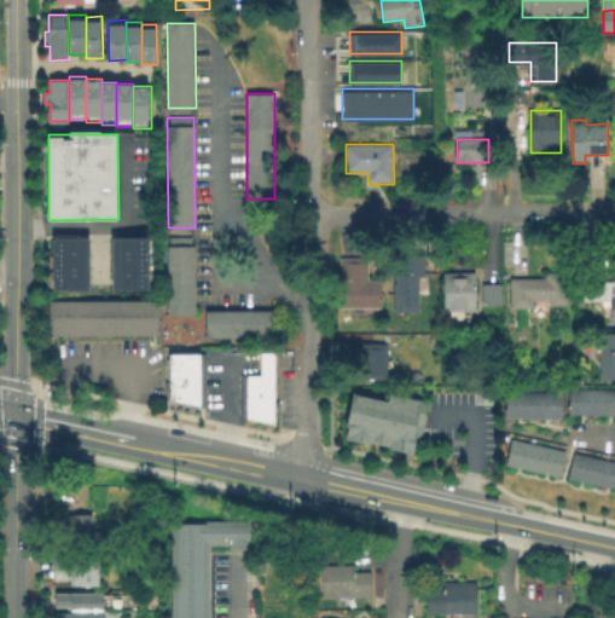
[(114,288),(112,237),(151,237),(151,288),(114,288)]
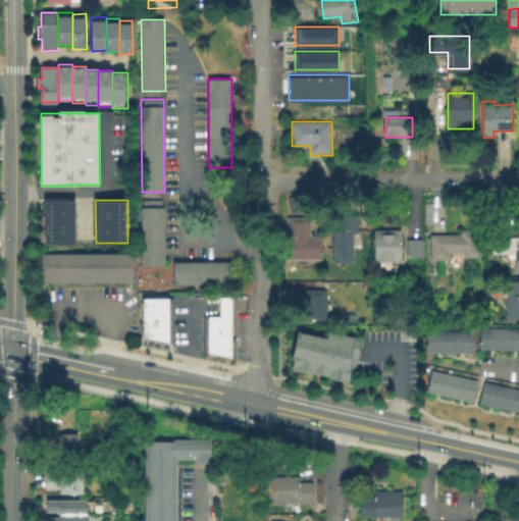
[(165,266),(143,266),(141,200),(163,200),(165,266)]
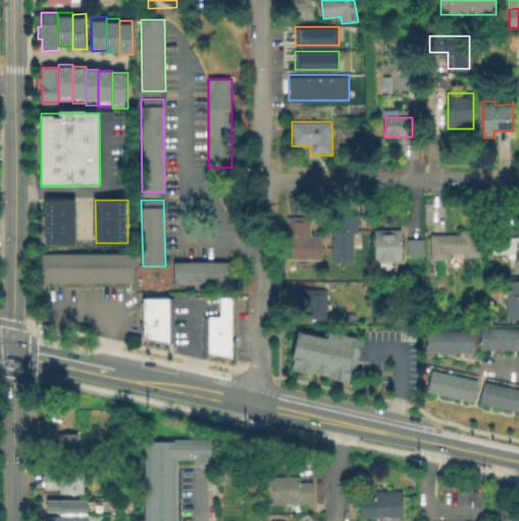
[(76,244),(46,244),(46,202),(76,201),(76,244)]
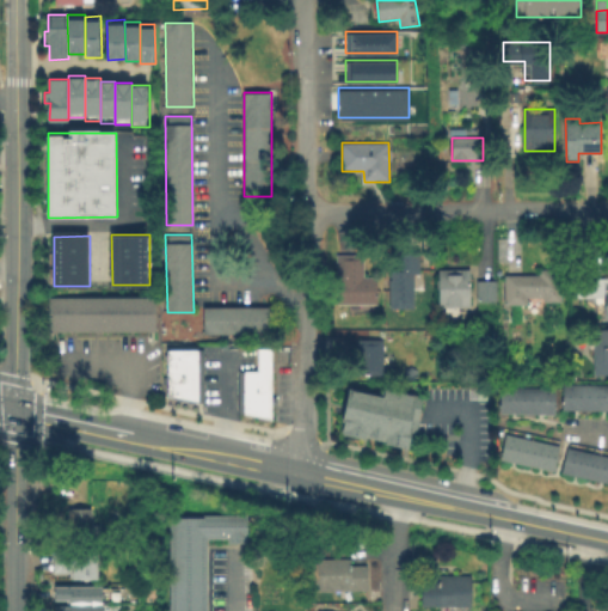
[(378,306),(335,305),(336,254),(363,255),(362,277),(379,277),(378,306)]
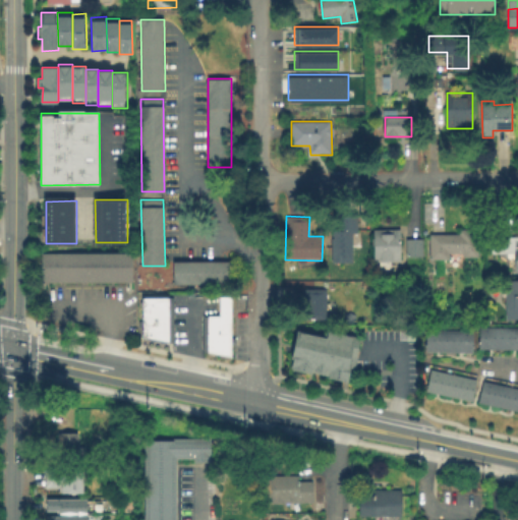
[(332,262),(332,219),(356,218),(356,261),(332,262)]
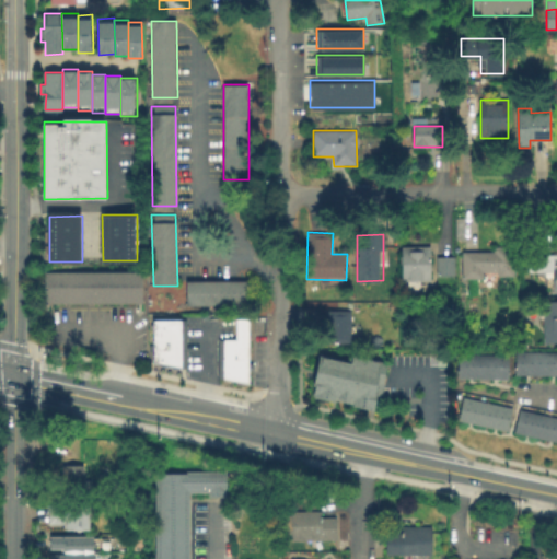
[(515,278),(499,277),(499,272),(483,272),(483,280),(462,279),(462,253),(495,253),(495,246),(517,247),(515,278)]
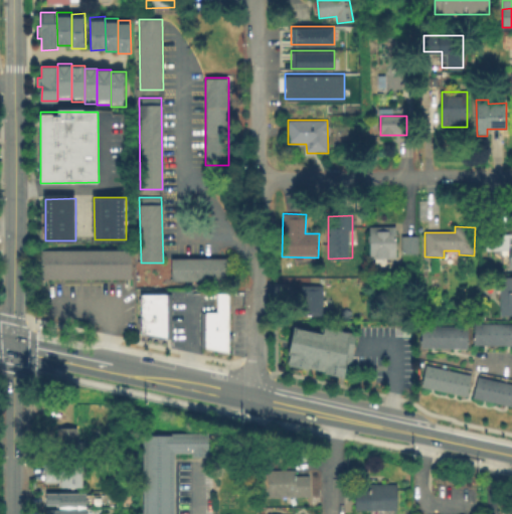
[(396,259),(370,260),(369,227),(396,227),(396,259)]
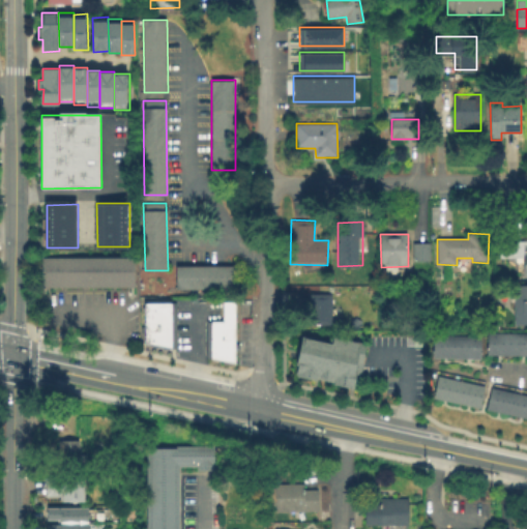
[(526,275),(524,275),(525,259),(500,259),(500,240),(526,240),(526,275)]
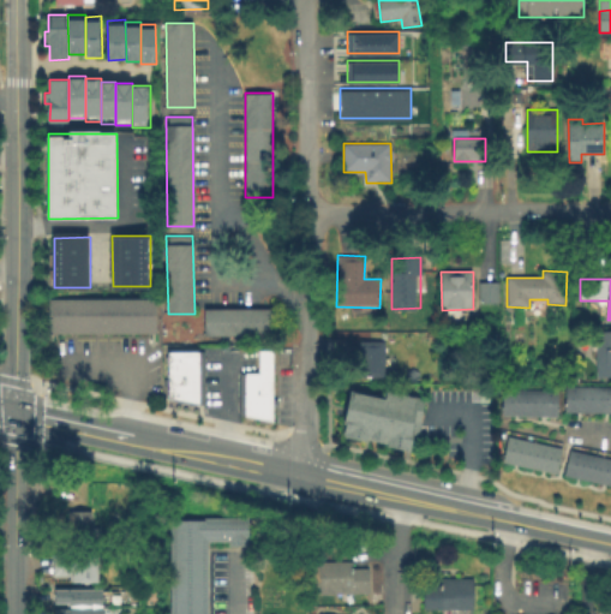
[(499,284),(499,304),(479,304),(479,284),(499,284)]
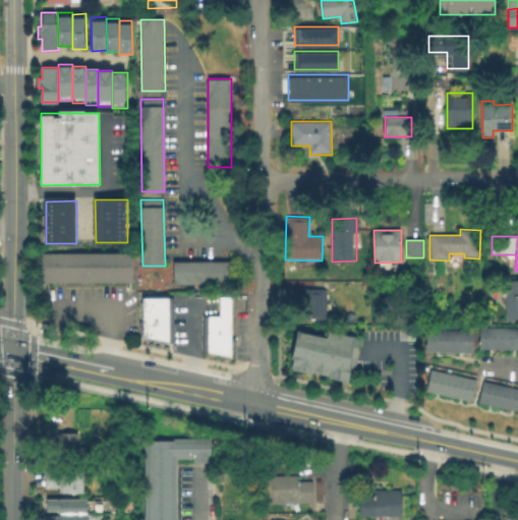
[(42,280),(42,250),(132,250),(132,280),(42,280)]
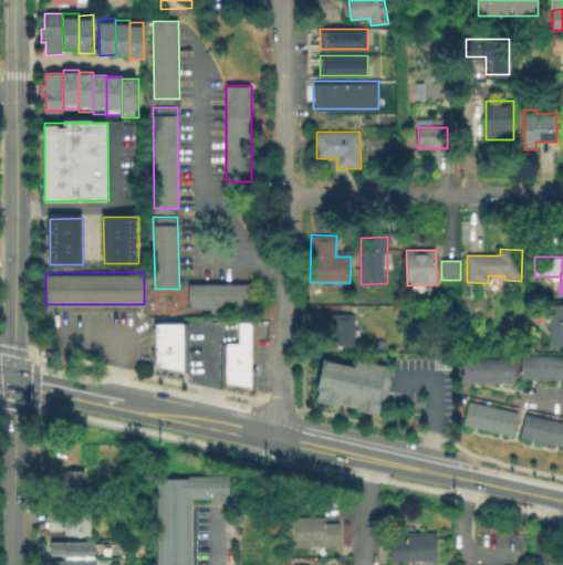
[(250,285),(250,311),(189,311),(189,285),(250,285)]
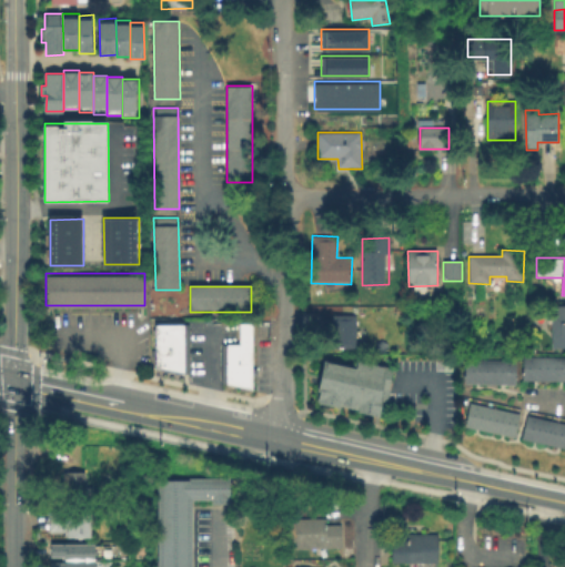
[(564,350),(552,350),(552,307),(564,307),(564,350)]
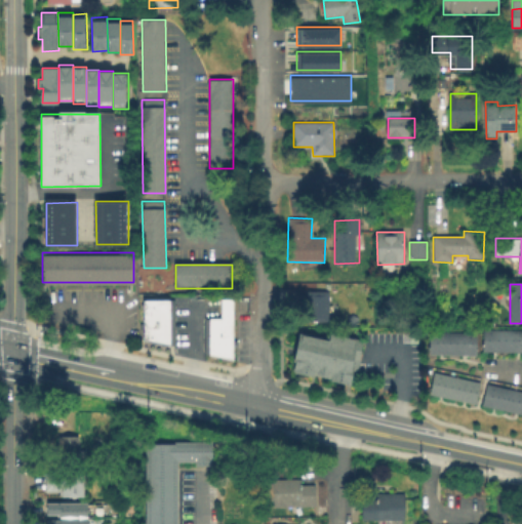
[(329,292),(329,323),(307,323),(307,292),(329,292)]
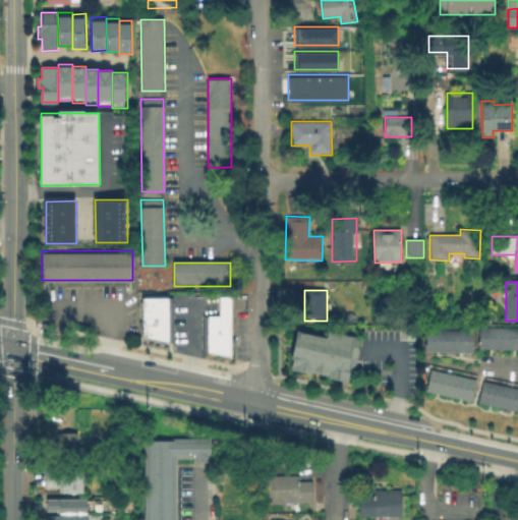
[(232,329),(204,329),(204,318),(220,316),(220,297),(232,297),(232,329)]
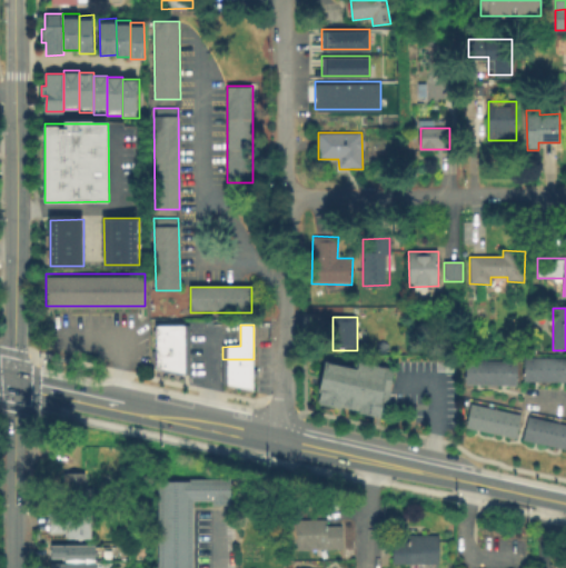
[(156,370),(156,326),(186,326),(187,378),(156,370)]
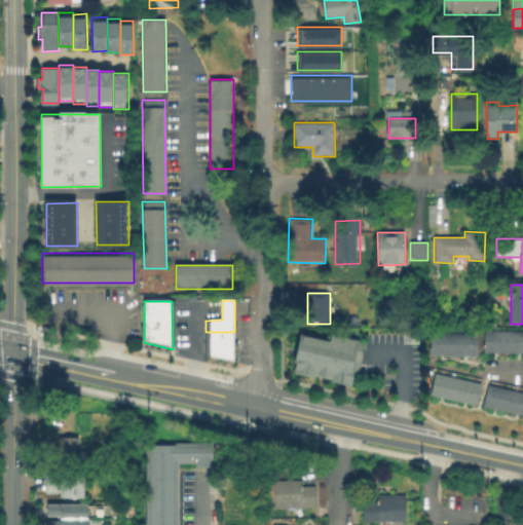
[(350,383),(331,379),(332,376),(315,372),(314,377),(294,372),(297,361),(293,360),(299,331),(328,337),(330,329),(365,337),(358,369),(353,368),(350,383)]
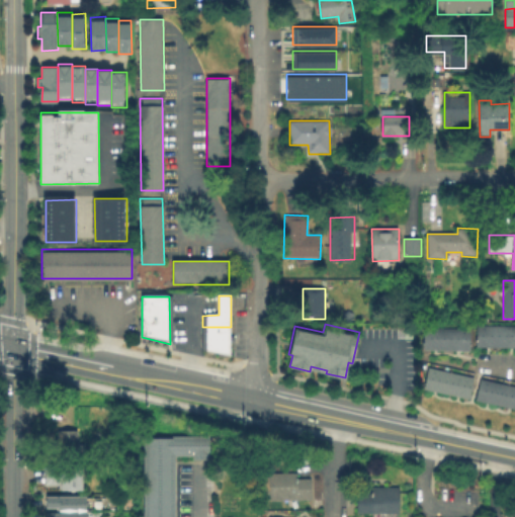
[(232,357),(202,351),(202,327),(231,327),(232,357)]
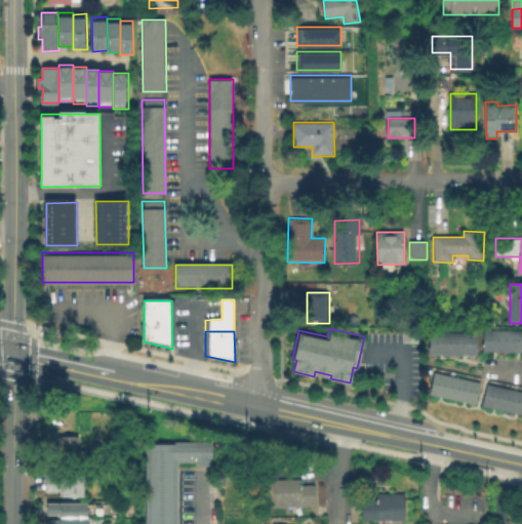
[(521,354),(484,354),(484,331),(521,331),(521,354)]
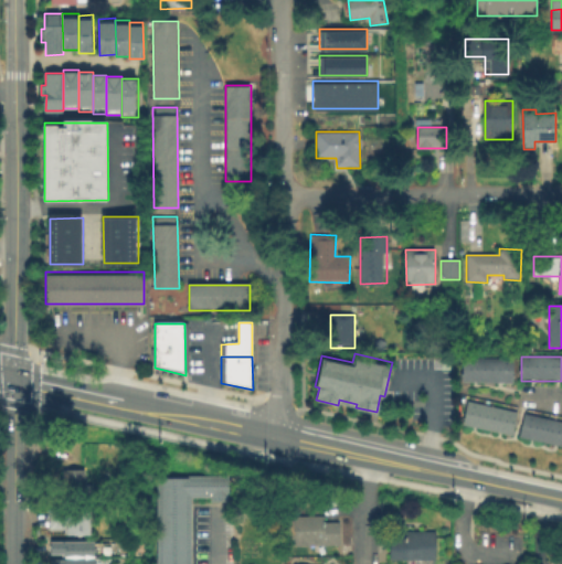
[(515,384),(464,384),(464,360),(515,360),(515,384)]
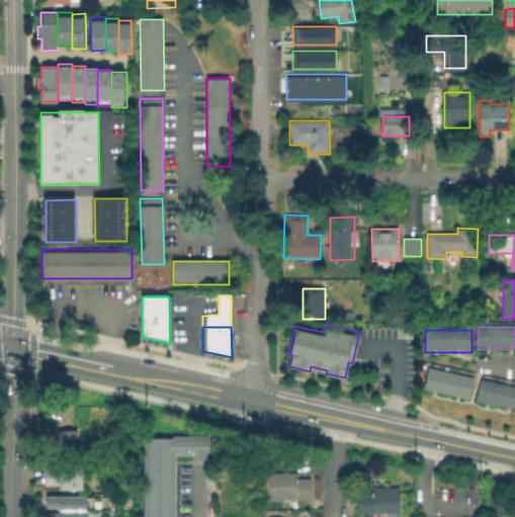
[(475,379),(469,401),(424,390),(429,369),(475,379)]
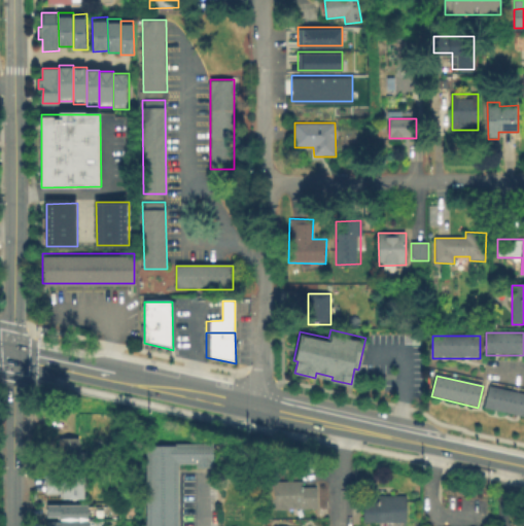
[(523,418),(485,409),(490,386),(523,393),(523,418)]
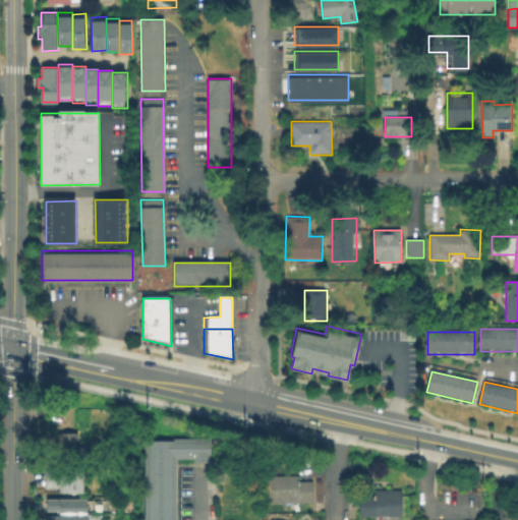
[(78,453),(58,453),(57,430),(78,430),(78,453)]
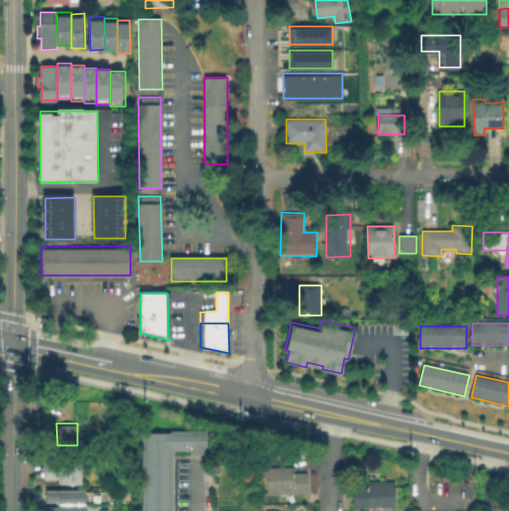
[(191,457),(191,451),(174,451),(173,510),(142,510),(143,435),(171,435),(171,431),(207,431),(207,457),(191,457)]
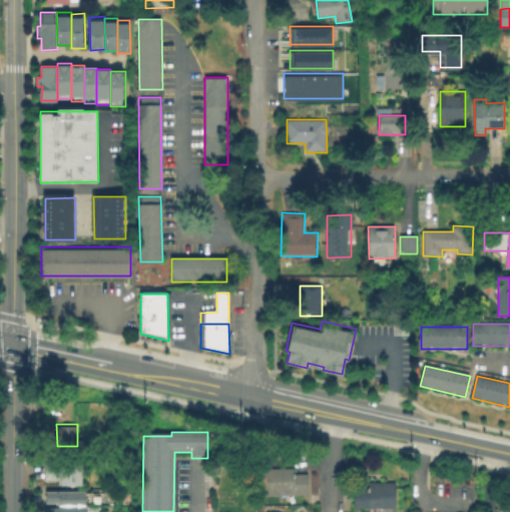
[(83,483),(59,484),(59,477),(45,478),(45,461),(82,460),(83,483)]
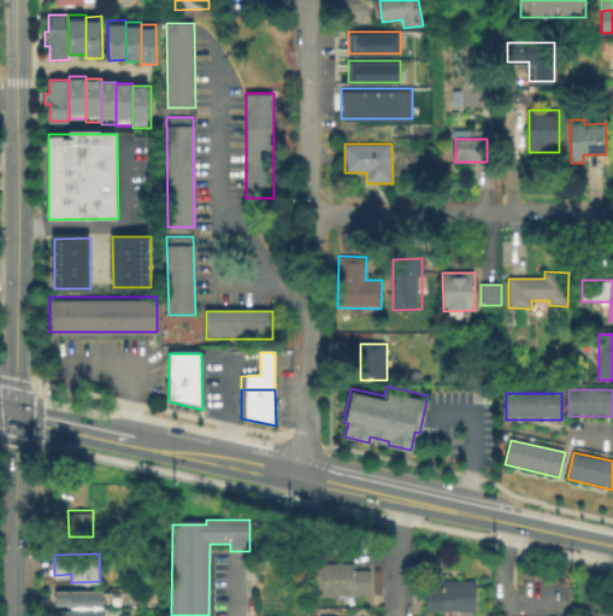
[(371,596),(322,597),(322,565),(352,564),(353,573),(370,572),(371,596)]
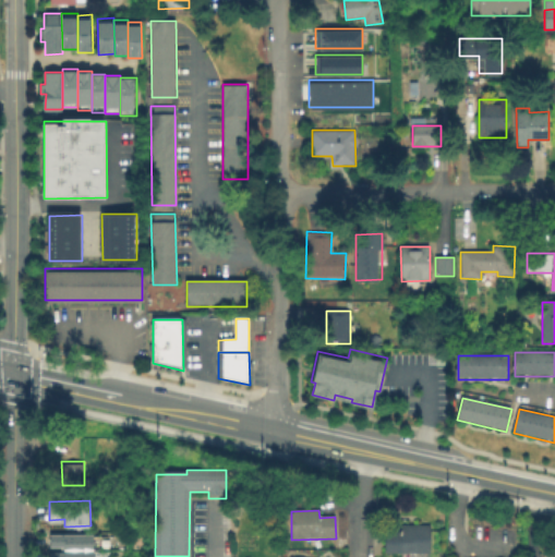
[(431,555),(386,555),(386,534),(400,534),(400,527),(431,527),(431,555)]
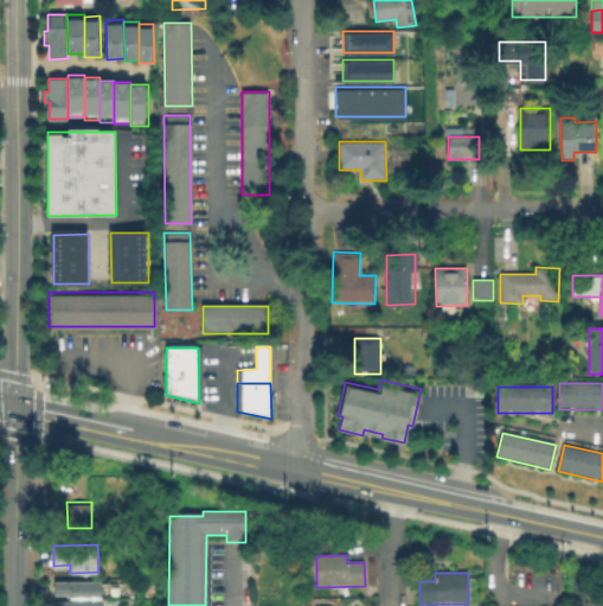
[(102,595),(70,595),(69,592),(53,592),(53,579),(102,578),(102,595)]
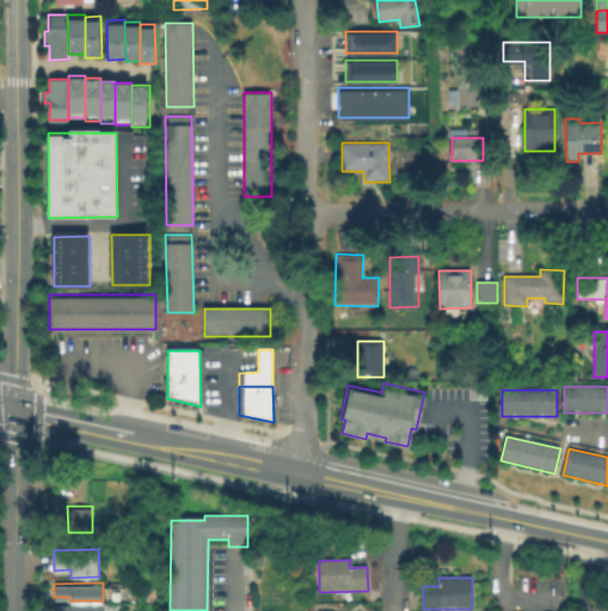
[(103,600),(103,610),(54,610),(54,604),(71,604),(71,600),(103,600)]
